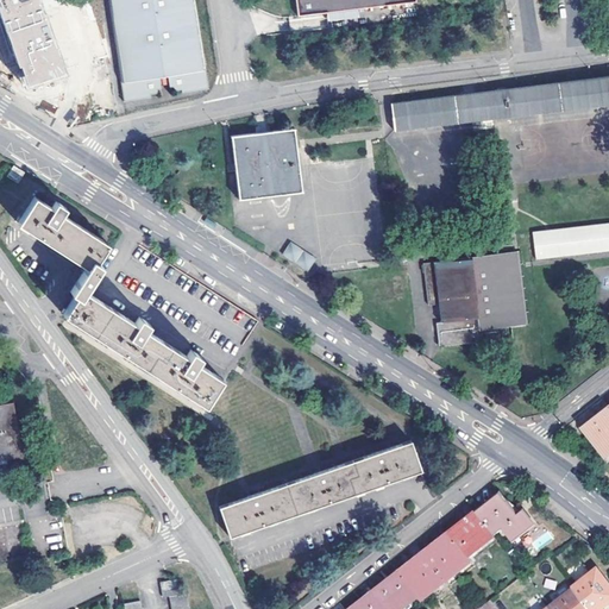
[(54,50),(36,0),(0,0),(0,10),(19,64),(20,63),(27,83),(43,77),(63,70),(56,50),(54,50)]
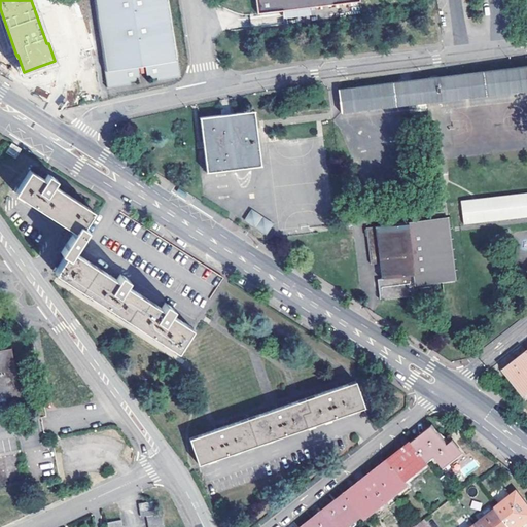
[(97,0),(110,93),(131,89),(130,85),(136,84),(135,79),(139,78),(139,76),(138,72),(147,71),(148,74),(149,77),(153,76),(154,81),(160,80),(161,84),(179,81),(166,0),(97,0)]
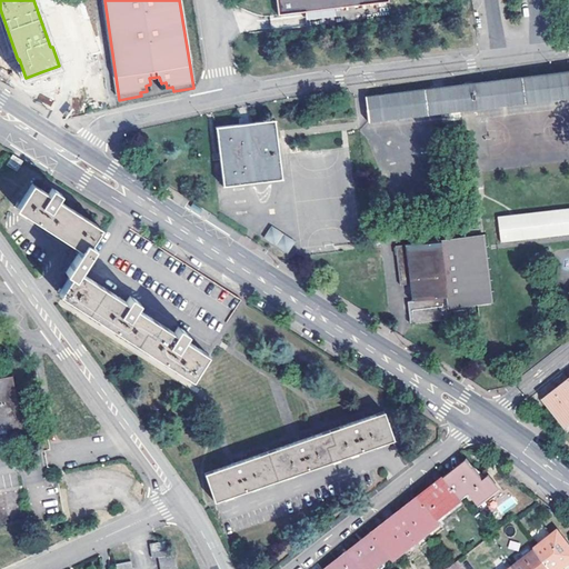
[(277,0),(280,16),(382,0),(277,0)]
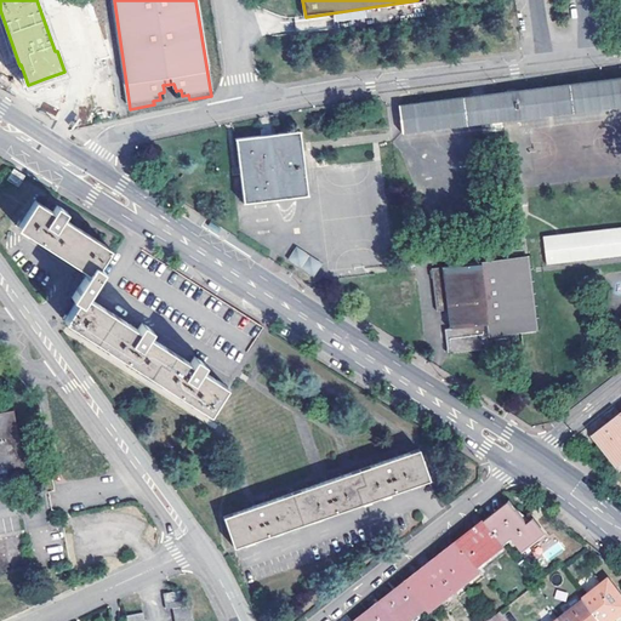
[(620,79),(399,103),(402,135),(620,112),(620,79)]
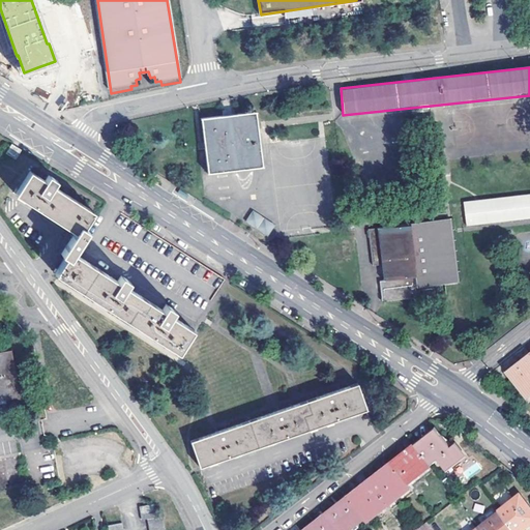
[(202,118),(207,174),(263,169),(258,113),(202,118)]
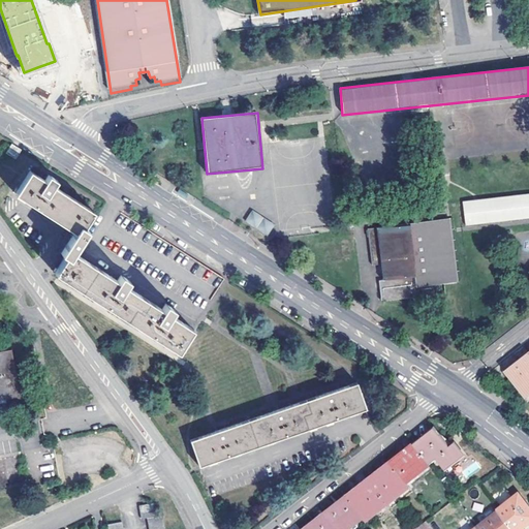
[(21,150),(11,144),(5,153),(16,159),(21,150)]
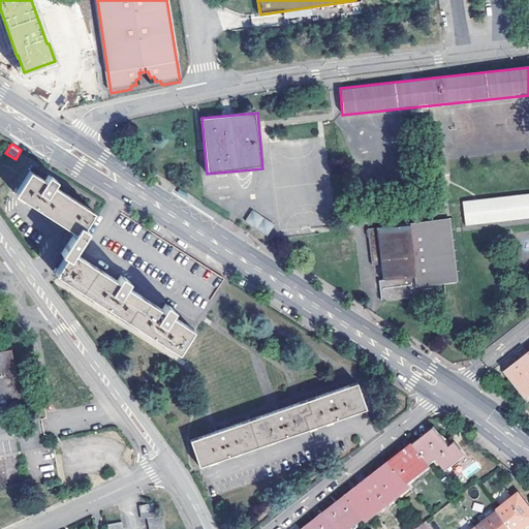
[(29,170),(14,193),(30,204),(74,232),(71,237),(61,253),(65,256),(55,273),(85,292),(149,334),(177,351),(191,329),(169,315),(174,309),(165,304),(161,309),(125,286),(128,280),(120,275),(117,280),(73,253),(74,250),(87,230),(83,227),(93,212),(53,186),(56,180),(48,176),(44,180),(29,170)]
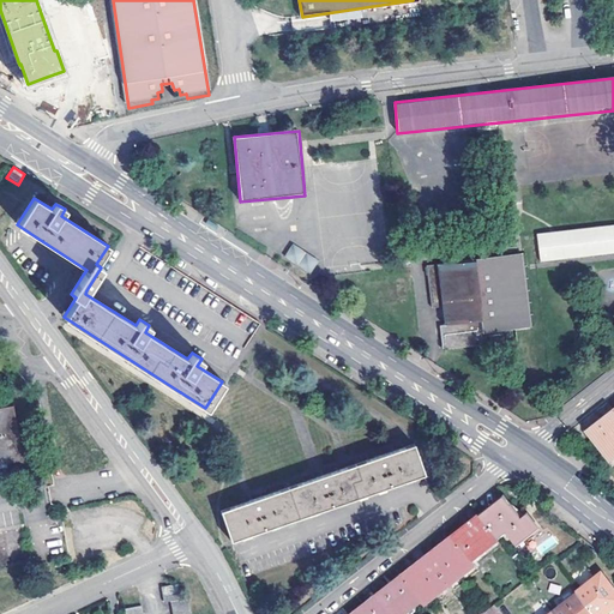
[(540,260),(613,252),(613,223),(537,232),(540,260)]
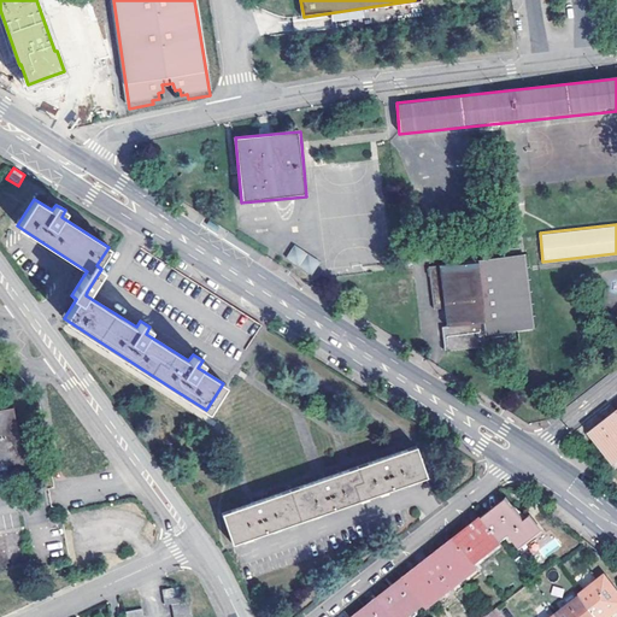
[(294,245),(286,258),(312,275),(321,263),(294,245)]
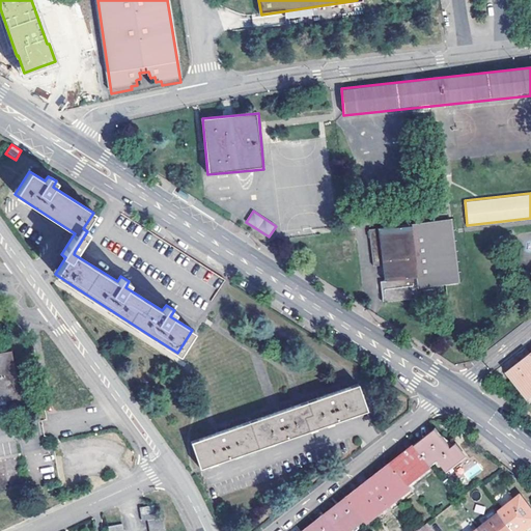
[(381,281),(383,303),(418,299),(417,288),(459,284),(453,220),(368,228),(372,267),(383,266),(384,280),(381,281)]
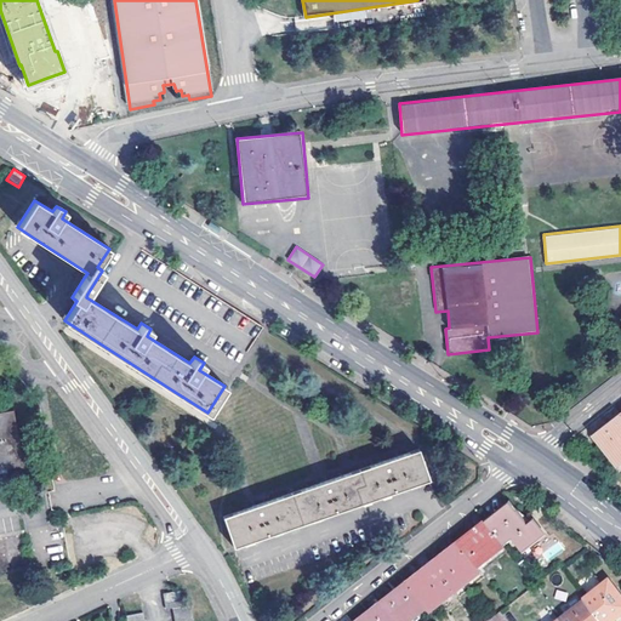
[(0,410),(0,466),(23,463),(13,409),(0,410)]
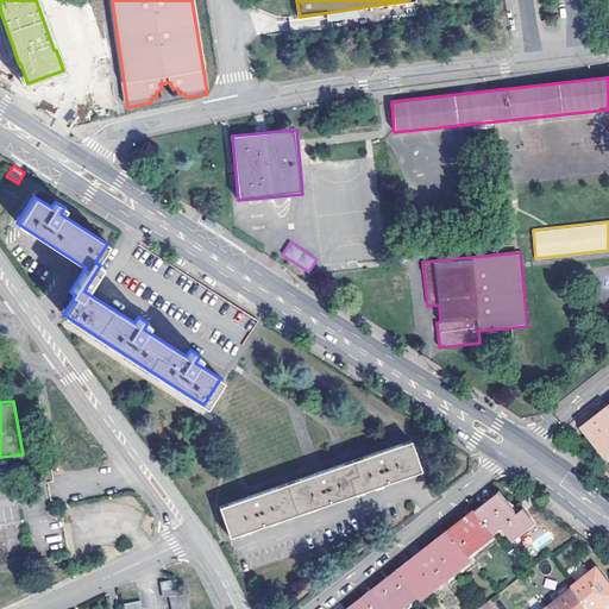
[(608,410),(585,429),(606,456),(608,452),(608,410)]
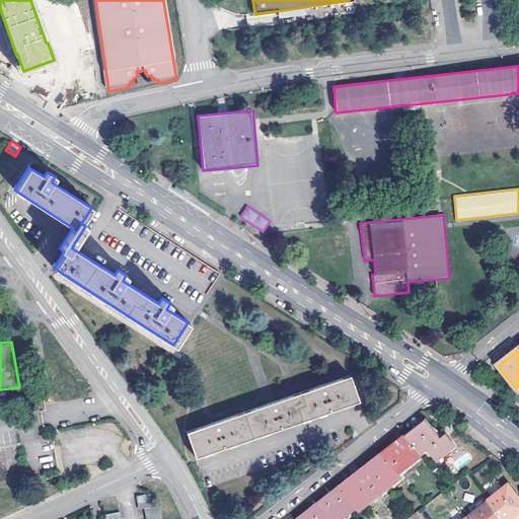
[(350,377),(187,432),(196,457),(226,447),(282,428),(331,411),(358,402),(350,377)]
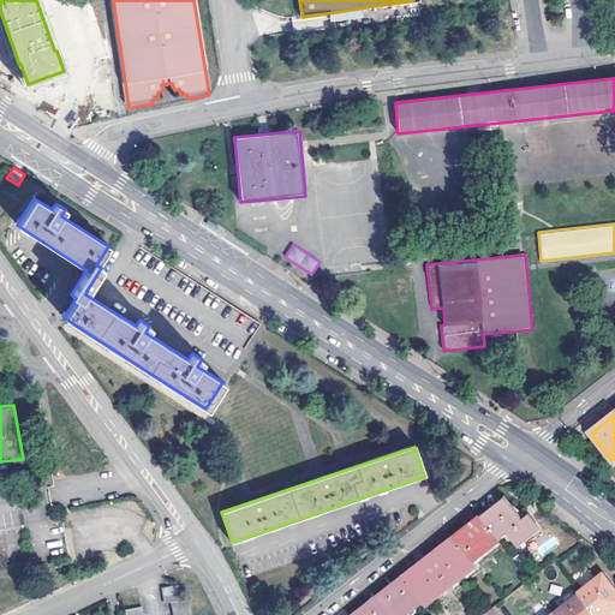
[(506,500),(524,523),(529,518),(512,496),(506,500)]
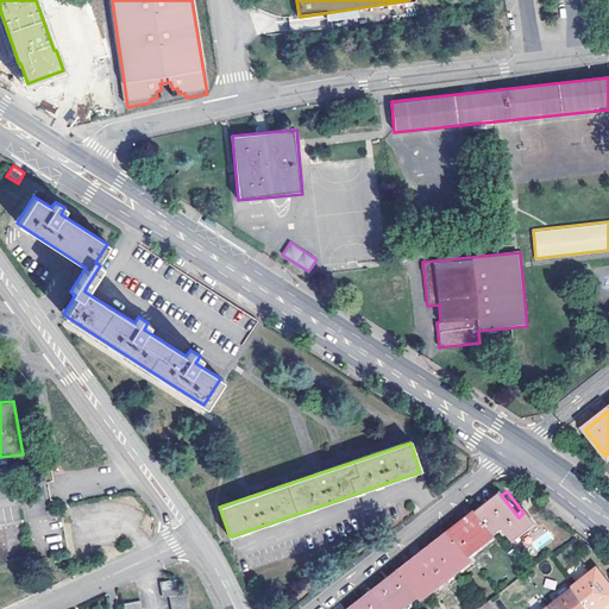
[(534,526),(523,513),(519,518),(501,495),(477,514),(495,537),(504,531),(514,542),(534,526)]
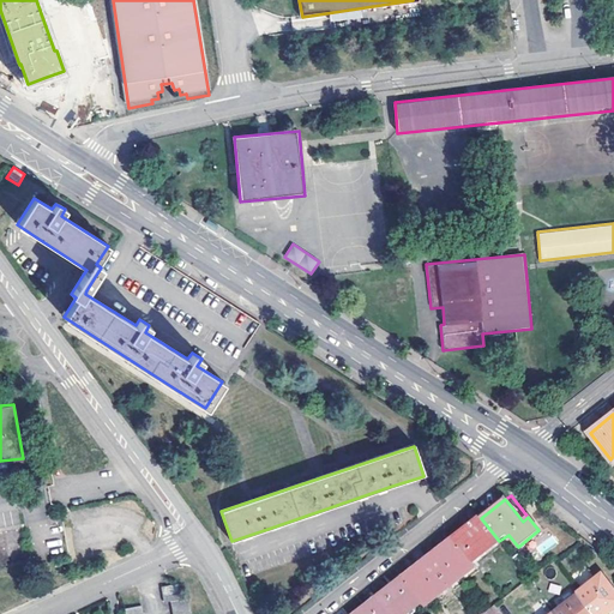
[(481,518),(455,539),(473,561),(499,541),(481,518)]
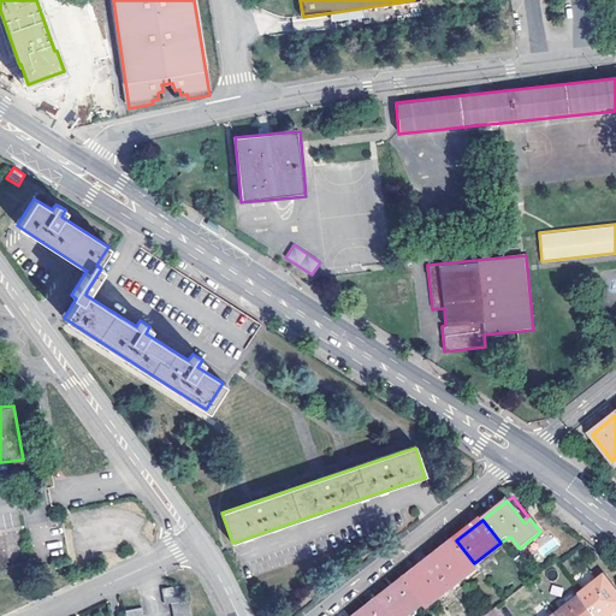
[(30,529),(35,562),(66,557),(61,523),(30,529)]
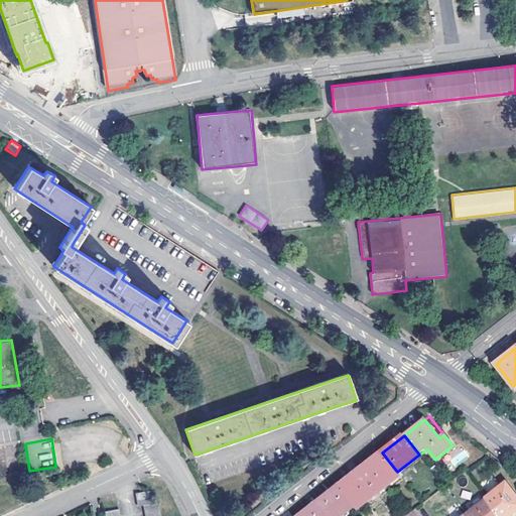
[(463,449),(450,460),(456,466),(468,456),(463,449)]
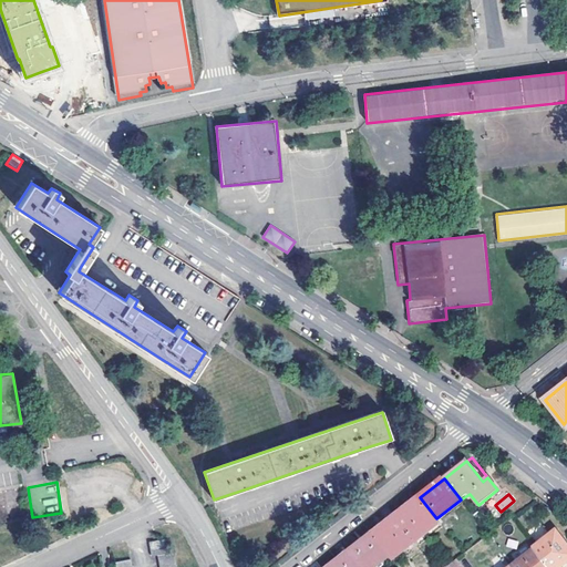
[(395,515),(416,542),(425,535),(422,531),(437,519),(436,518),(420,497),(410,505),(395,515)]
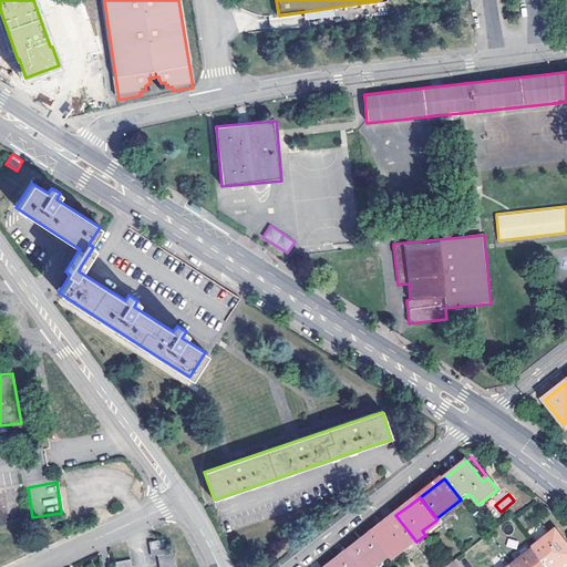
[(464,504),(461,500),(436,518),(437,519),(440,523),(464,504)]
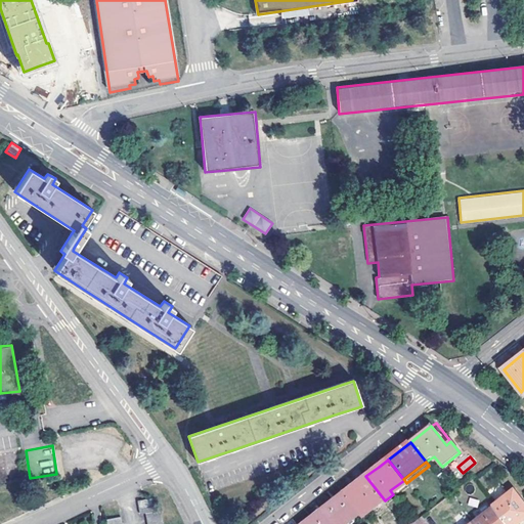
[(353,486),(343,493),(358,514),(374,503),(377,507),(385,500),(365,476),(353,486)]
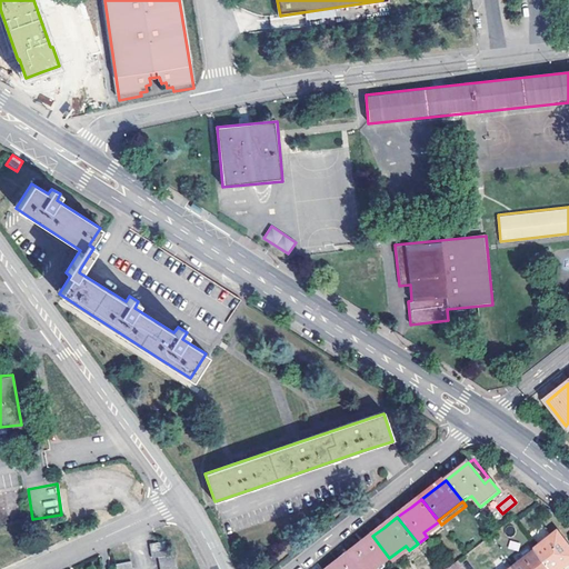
[(423,532),(427,537),(442,525),(441,525),(439,521),(423,532)]
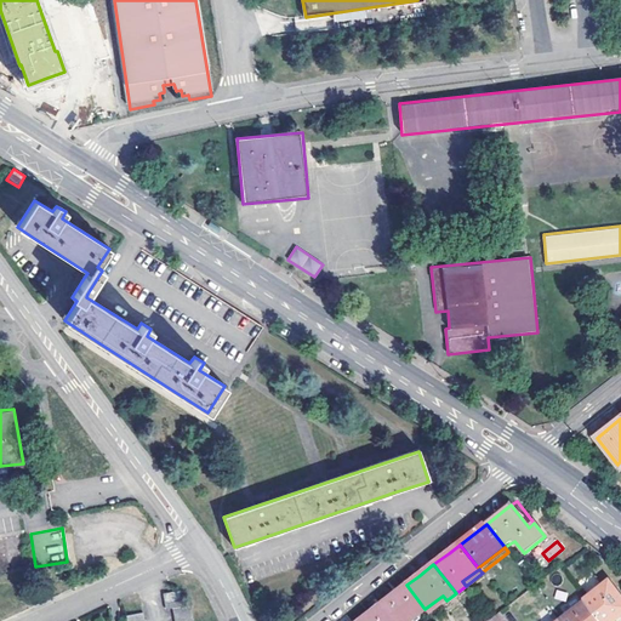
[(586,602),(600,620),(611,620),(620,614),(620,597),(609,582),(585,600),(586,602)]
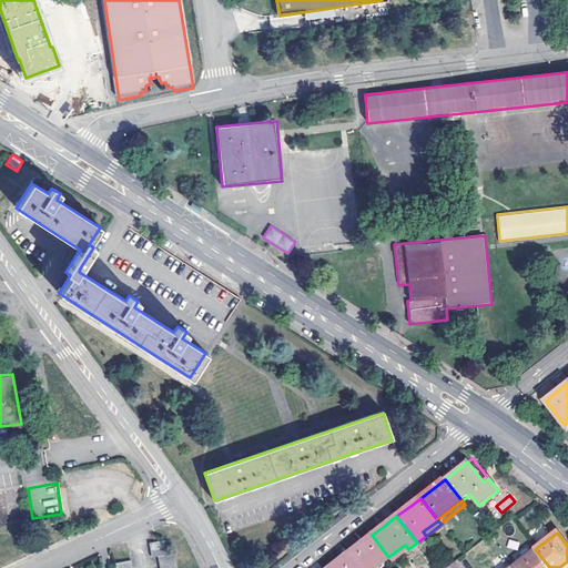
[(362,543),(348,554),(358,567),(376,567),(389,558),(388,557),(372,535),(362,543)]
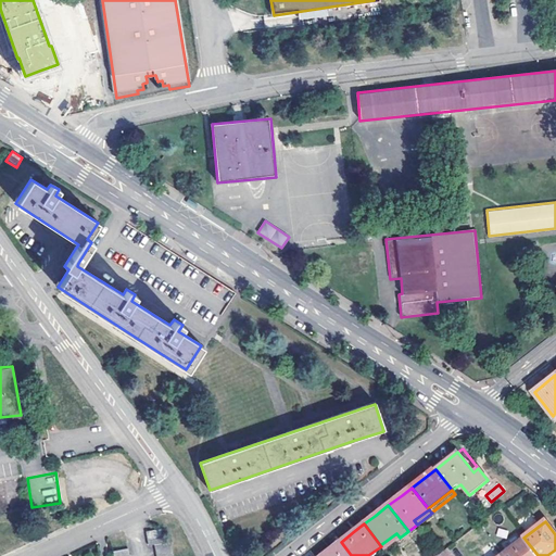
[(172,555),(168,540),(163,541),(160,527),(144,530),(148,543),(153,543),(155,555),(172,555)]
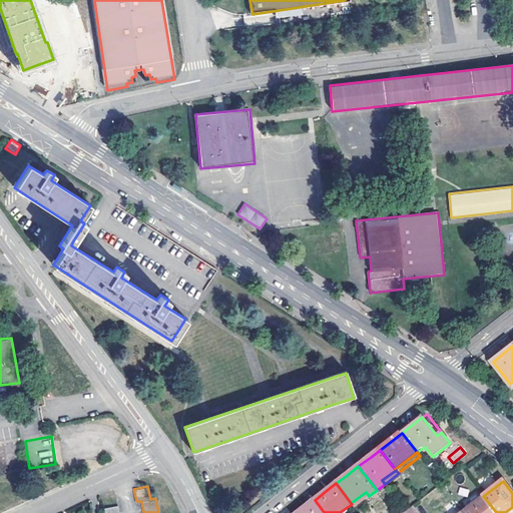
[(366,492),(351,503),(352,504),(354,507),(369,496),(366,492)]
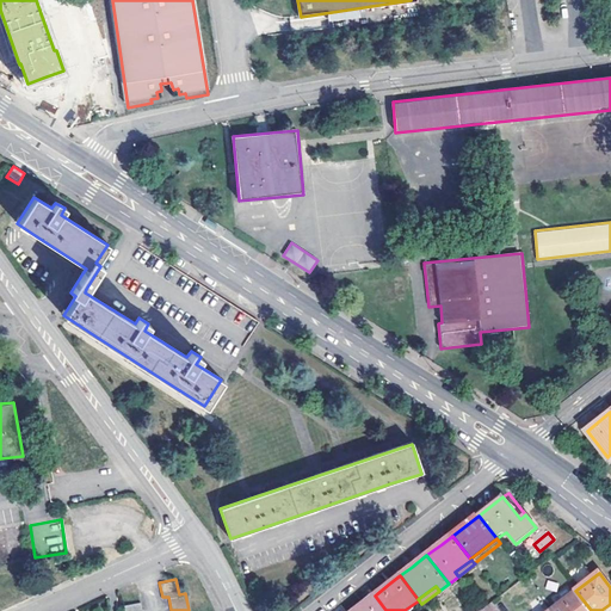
[(591,610),(576,592),(551,610),(550,610),(591,610)]
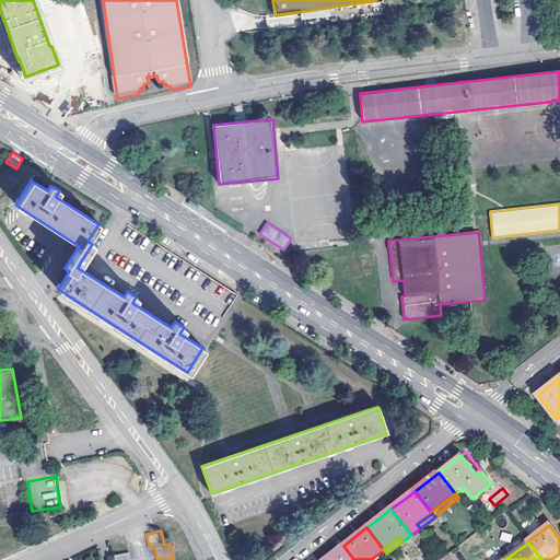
[(333,553),(324,559),(353,559),(343,546),(333,553)]
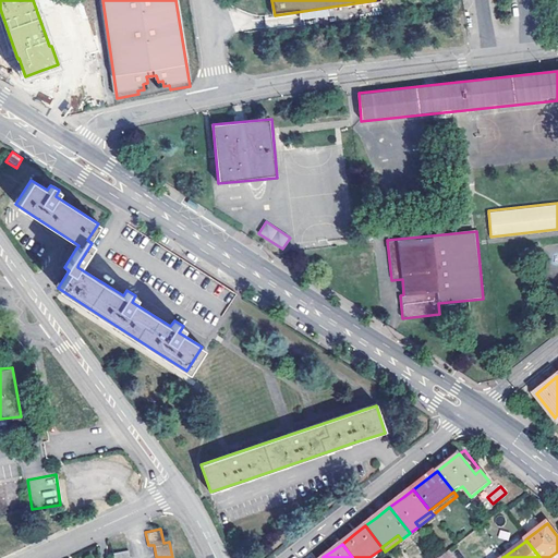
[(112,557),(129,557),(128,548),(112,552),(112,557)]
